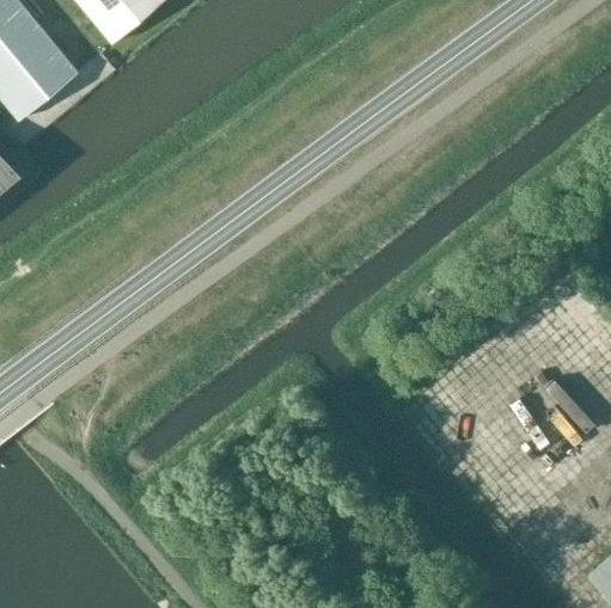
[(79,73),(30,14),(18,0),(0,0),(0,98),(19,122),(79,73)]
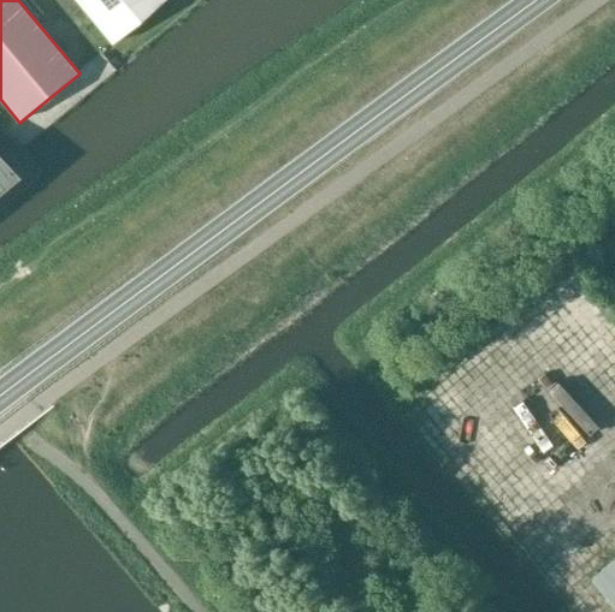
[(169,0),(76,0),(113,46),(169,0)]
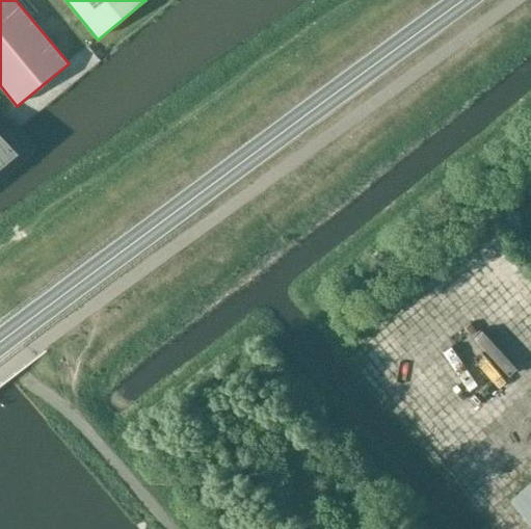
[(415,362),(425,352),(406,329),(396,338),(415,362)]
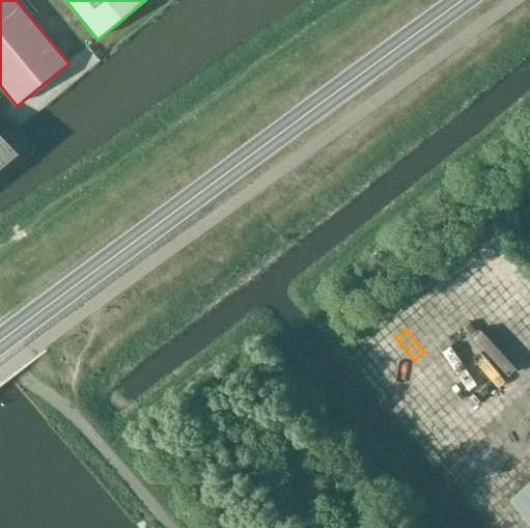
[(445,363),(437,370),(457,392),(465,385),(445,363)]
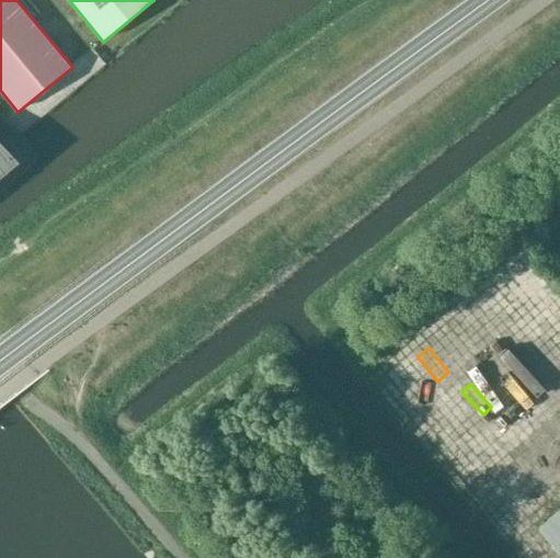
[(559,515),(538,534),(557,557),(559,557),(559,515)]
